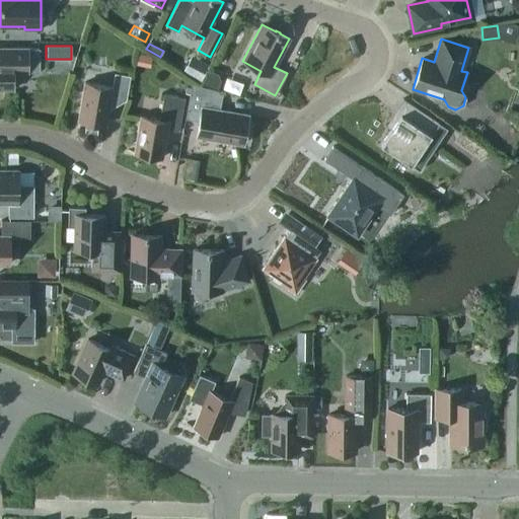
[(0,88),(13,89),(13,72),(40,72),(40,49),(0,48),(0,88)]
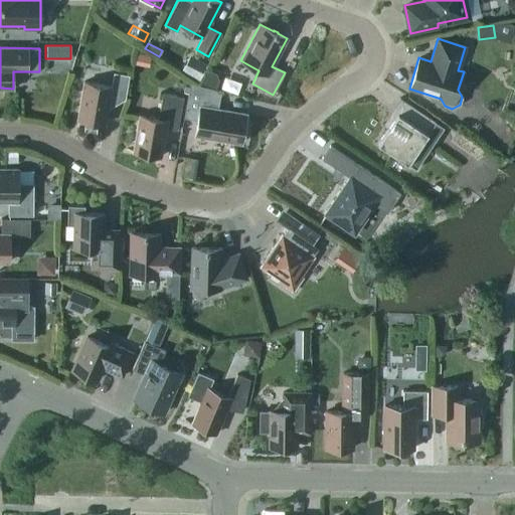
[(197,80),(206,64),(189,54),(180,71),(197,80)]
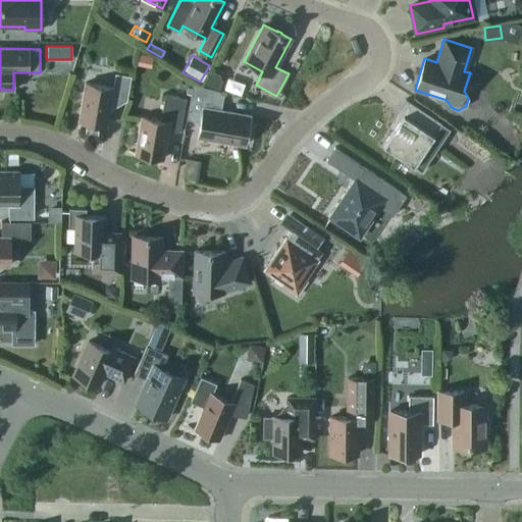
[(221,80),(218,74),(209,70),(204,84),(217,90),(221,80)]
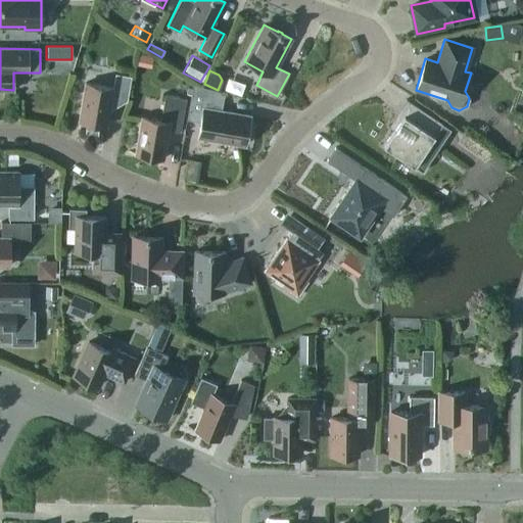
[(79,121),(106,126),(111,98),(127,100),(131,77),(115,74),(112,88),(85,83),(79,121)]
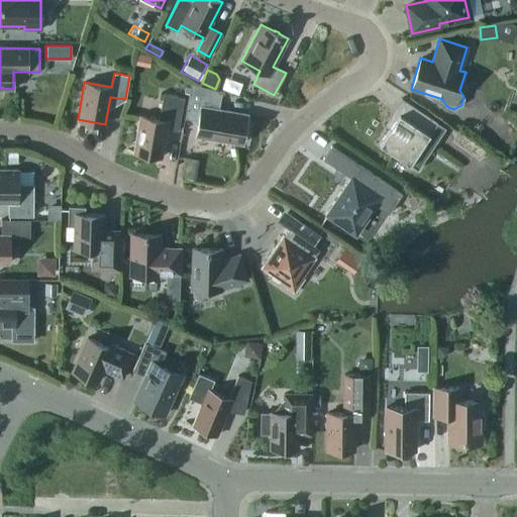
[(195,135),(241,143),(247,114),(218,109),(221,91),(190,86),(186,112),(199,114),(195,135)]
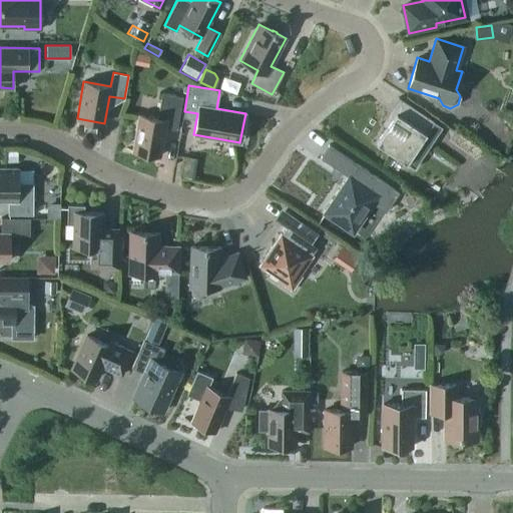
[(156,118),(138,115),(132,150),(159,155),(164,128),(176,130),(182,97),(161,93),(156,118)]
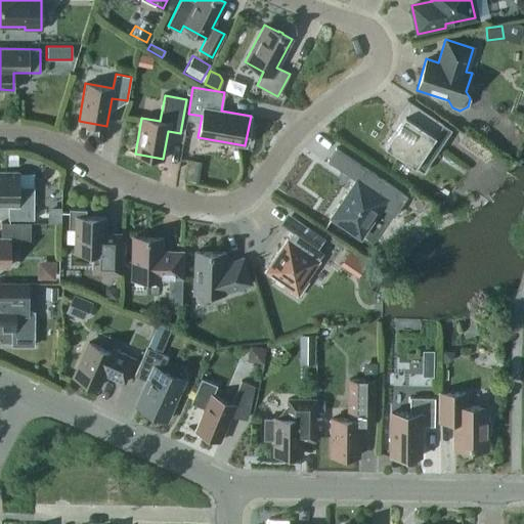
[(423,172),(451,129),(406,99),(405,100),(406,101),(398,113),(403,117),(384,146),(423,172)]
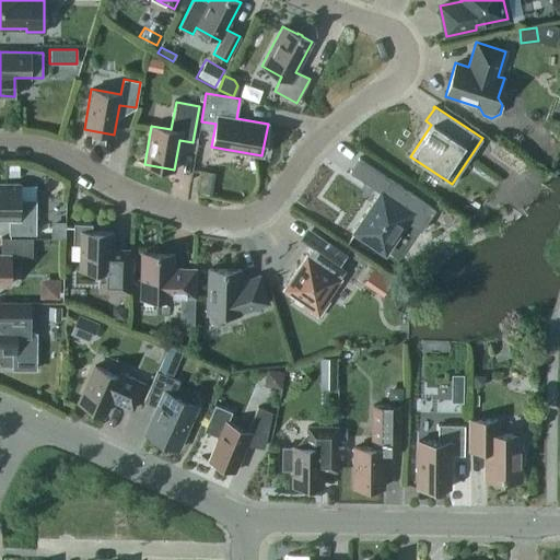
[(420,231),(434,209),(359,158),(349,172),(381,194),(354,232),(385,253),(406,221),(420,231)]
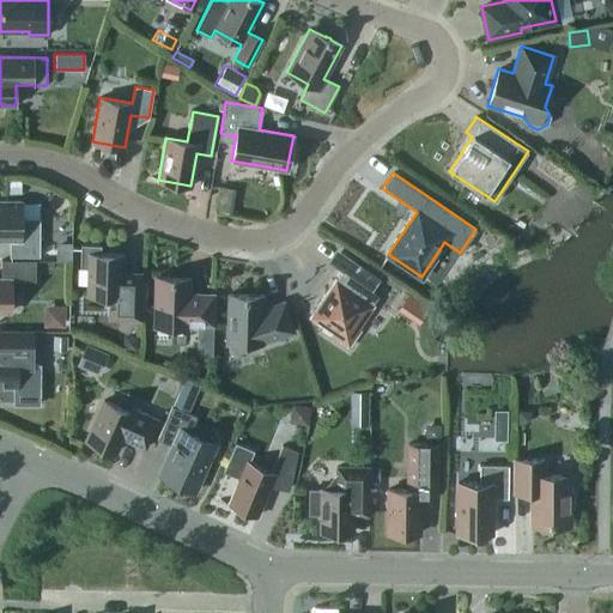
[(231,213),(232,200),(218,198),(216,211),(231,213)]
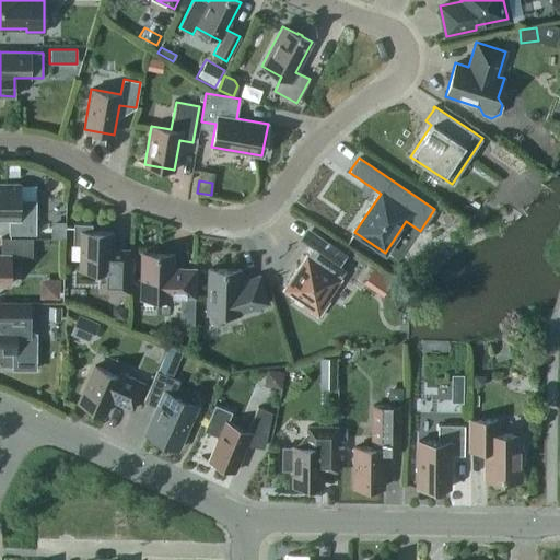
[(9,234),(36,234),(36,184),(0,184),(0,219),(9,219),(9,234)]
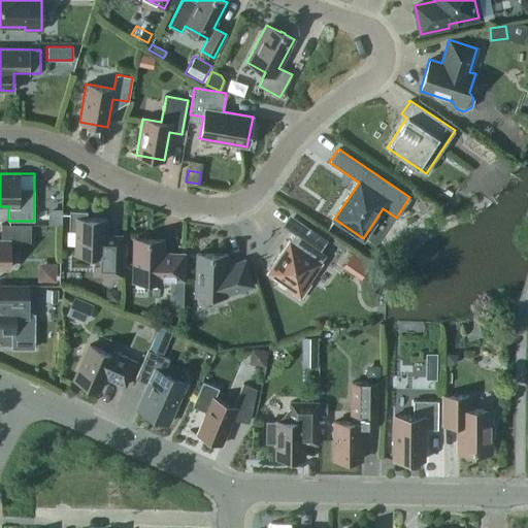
[(47,225),(61,225),(61,209),(48,209),(47,225)]
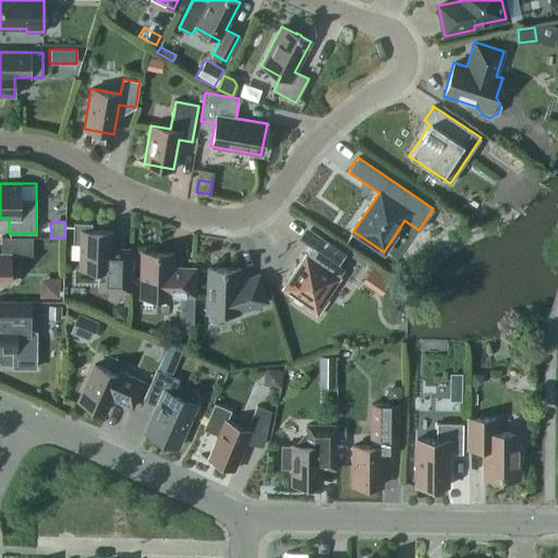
[(98,290),(128,291),(129,249),(111,247),(111,231),(92,230),(92,223),(75,223),(75,222),(73,222),(73,244),(74,244),(81,244),(80,269),(99,269),(98,290)]
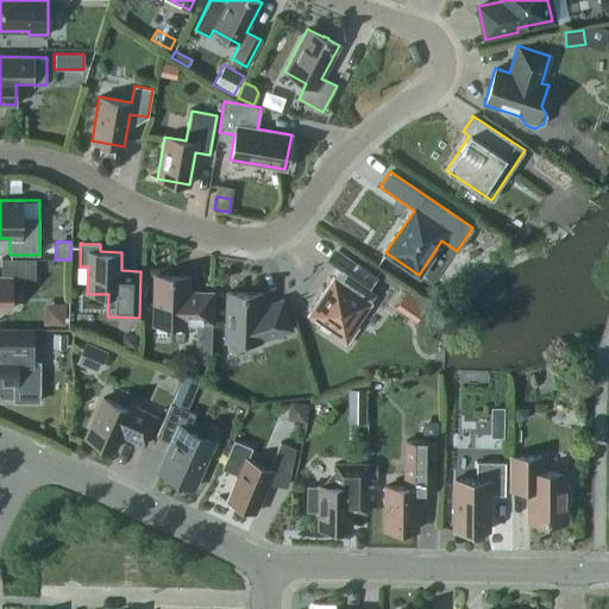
[(333,277),(307,315),(331,331),(328,333),(346,345),(358,328),(355,326),(370,303),(370,302),(376,294),(369,289),(377,277),(341,252),(333,265),(339,270),(334,278),(333,277)]
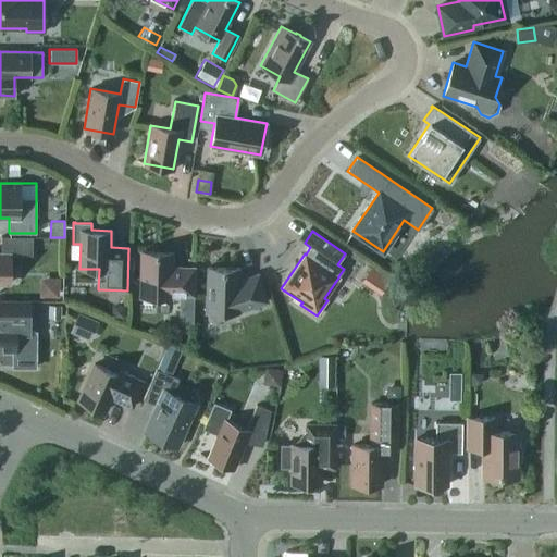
[(0,282),(10,283),(10,267),(20,267),(20,256),(32,256),(32,237),(1,236),(1,254),(0,254),(0,282)]
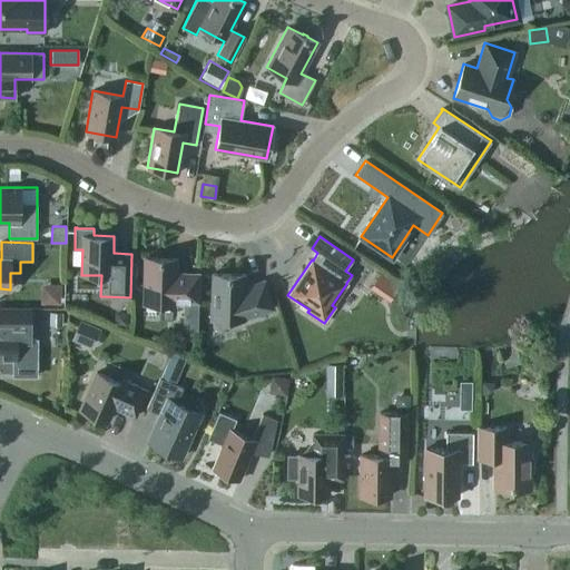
[(144,258),(143,303),(175,304),(175,302),(198,302),(198,273),(176,273),(176,258),(144,258)]
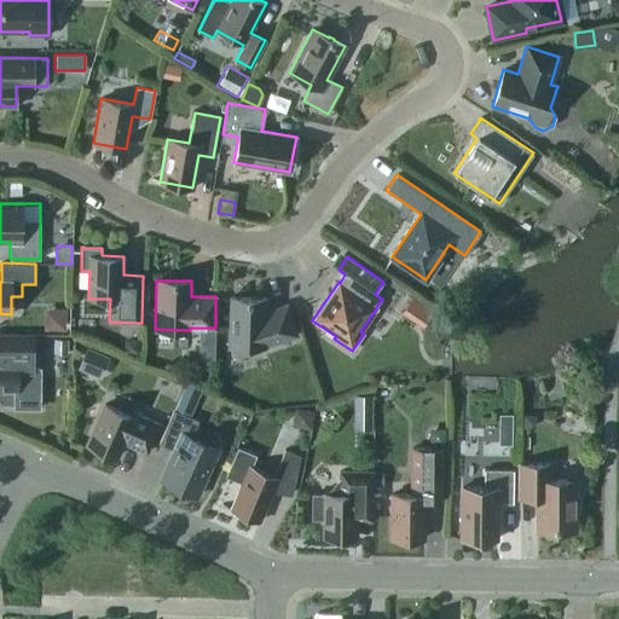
[(424,325),(437,307),(417,294),(405,311),(424,325)]
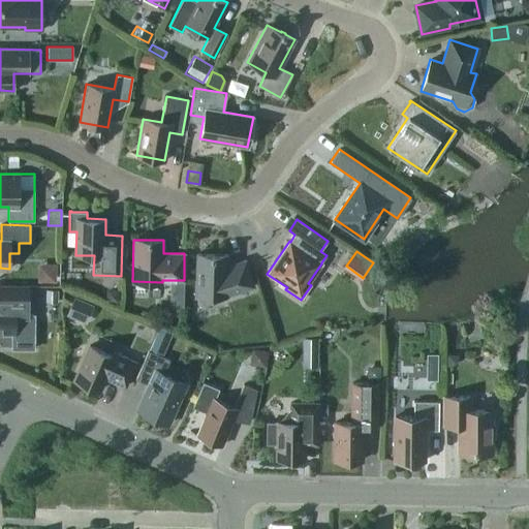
[(196,254),(195,296),(226,297),(226,296),(253,286),(245,260),(231,265),(231,268),(227,268),(227,255),(196,254)]
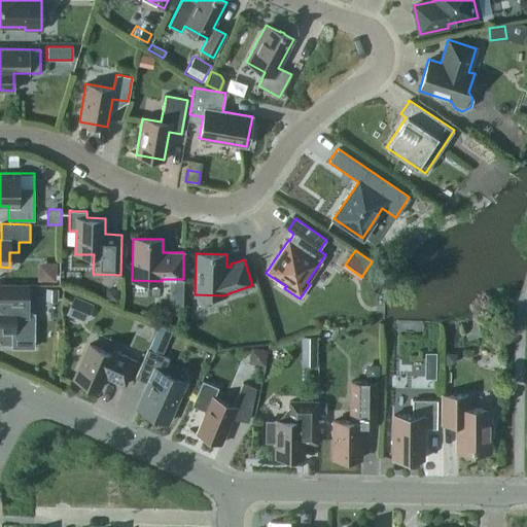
[(57,277),(57,261),(40,261),(41,278),(57,277)]
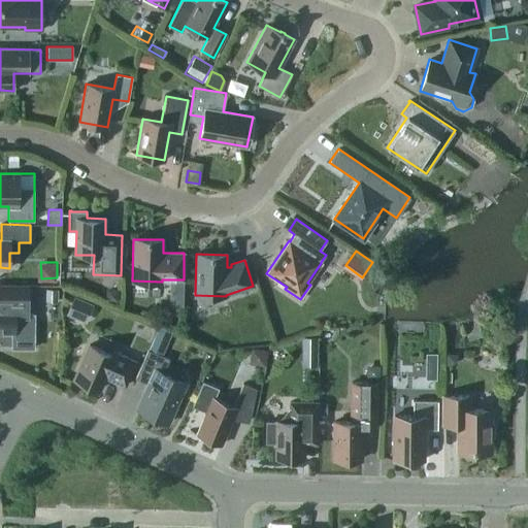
[(0,333),(12,333),(12,348),(34,348),(34,316),(28,316),(28,287),(0,286),(0,333)]
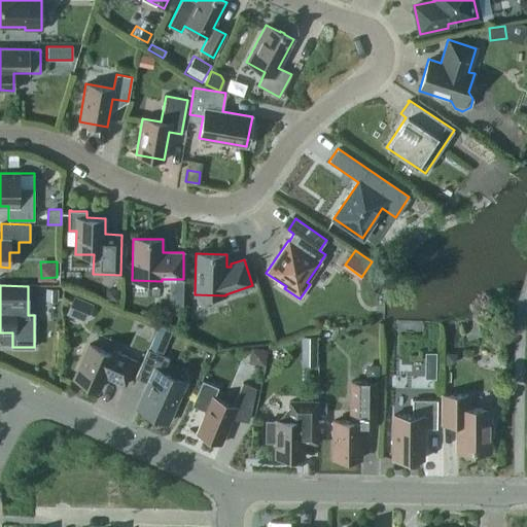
[(45,287),(45,300),(57,300),(57,287),(45,287)]
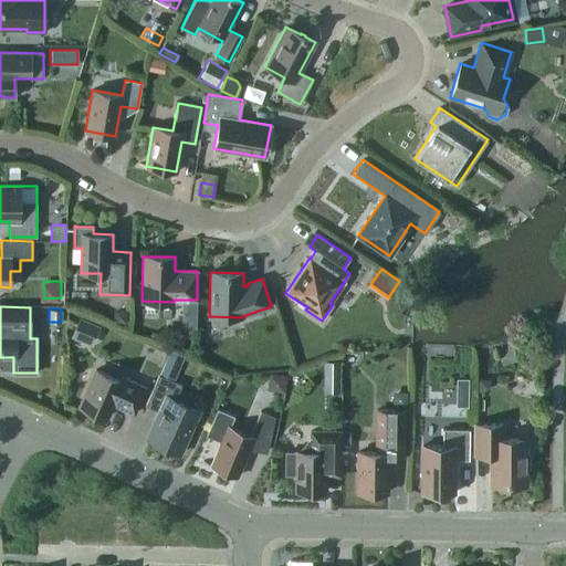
[(126,323),(127,310),(113,308),(113,323),(126,323)]
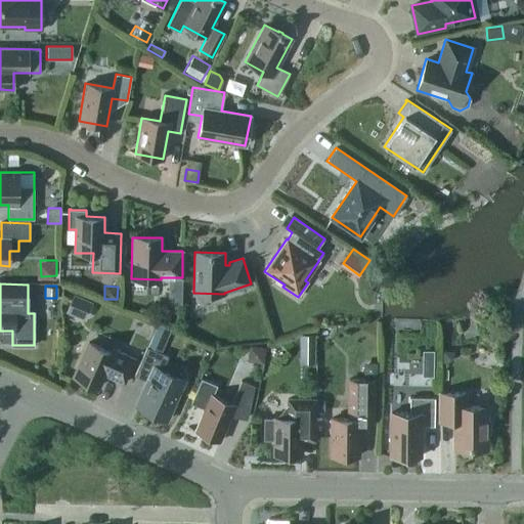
[(66,312),(85,320),(92,302),(74,294),(66,312)]
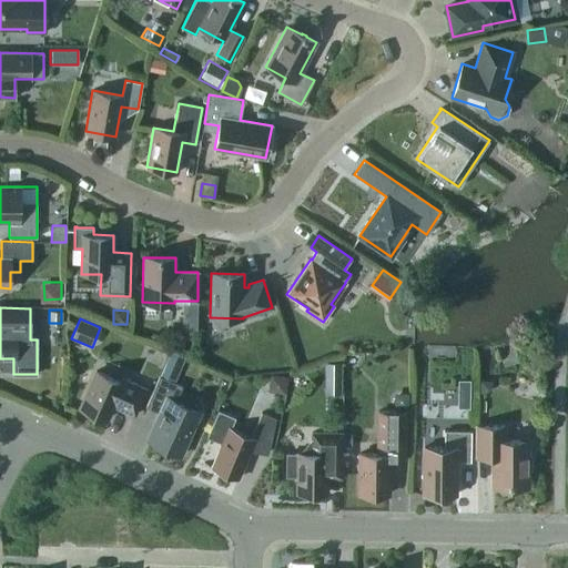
[(161,375),(171,379),(180,357),(170,353),(161,375)]
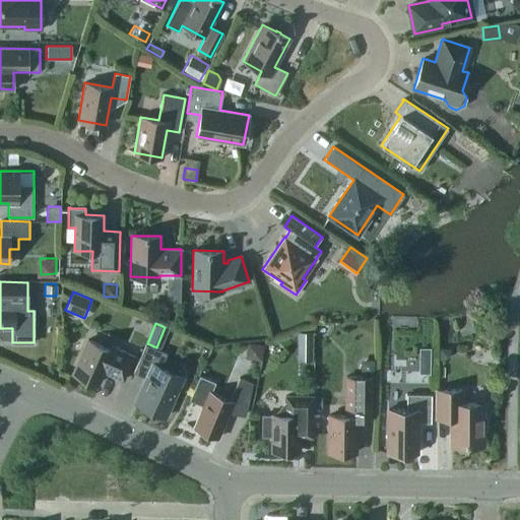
[(297,332),(297,346),(312,346),(312,332),(297,332)]
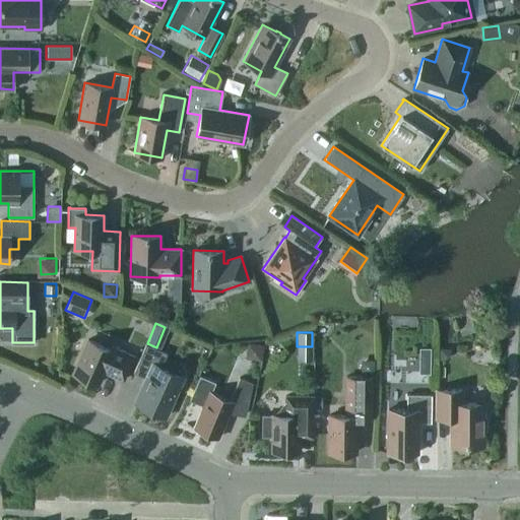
[(133,356),(112,346),(110,350),(87,340),(72,374),(98,385),(103,372),(123,380),(133,356)]
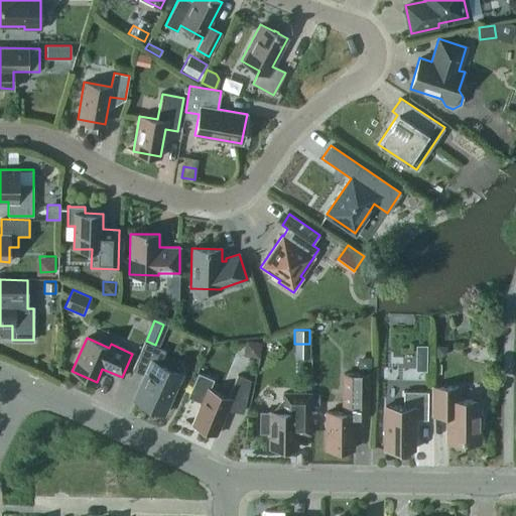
[(258,358),(260,343),(245,341),(243,356),(258,358)]
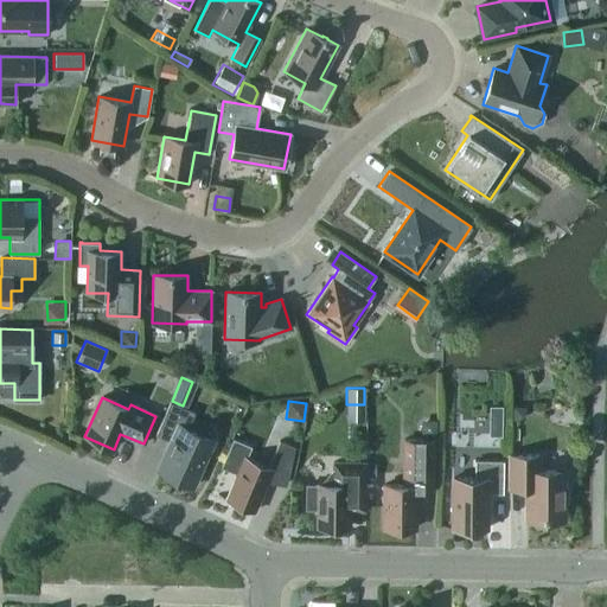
[(171,442),(159,470),(192,485),(212,441),(187,429),(195,413),(170,402),(155,435),(171,442)]
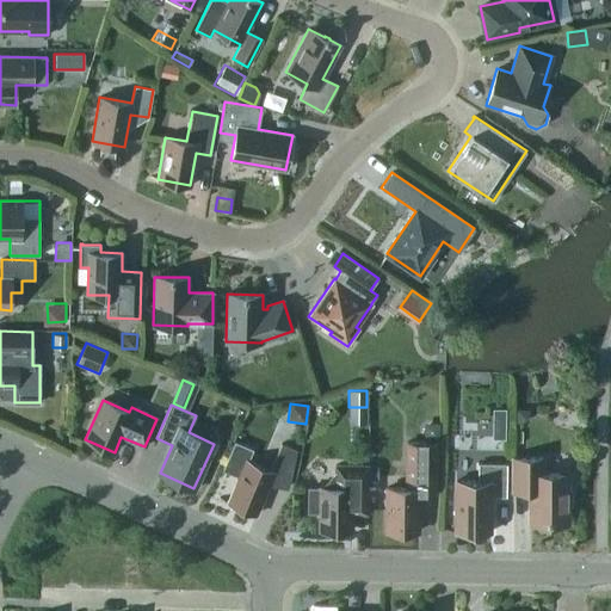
[(492,424),(505,424),(505,408),(492,408),(492,424)]
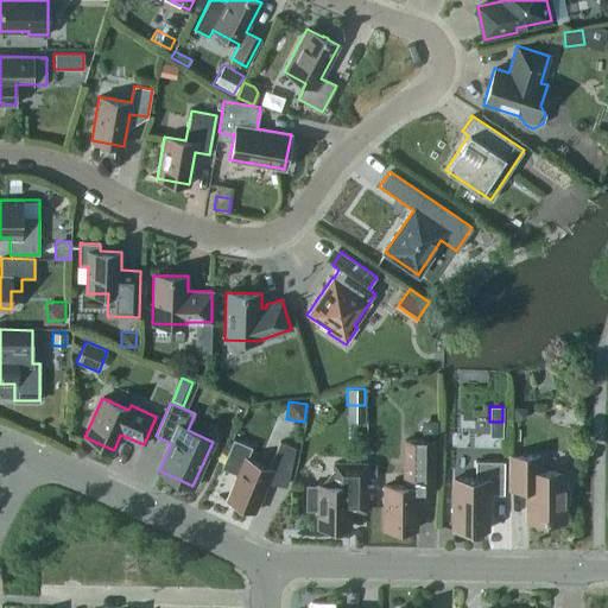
[(526,415),(526,407),(513,406),(513,420),(520,420),(526,415)]
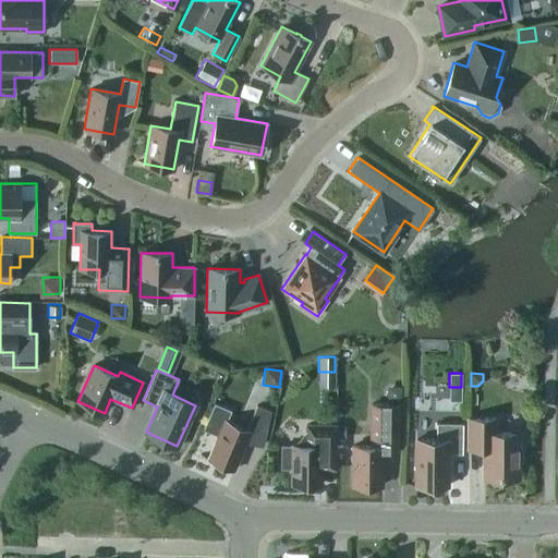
[(387,400),(400,400),(400,386),(387,387),(387,400)]
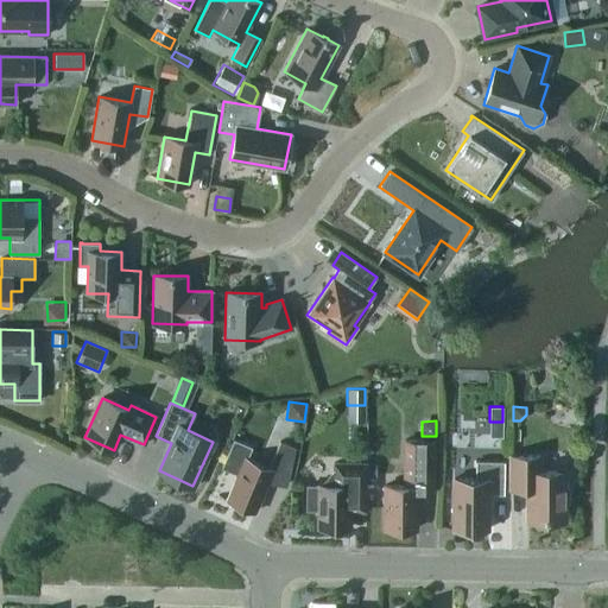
[(226,500),(255,512),(268,481),(287,485),(295,448),(279,442),(268,468),(247,458),(252,448),(233,439),(221,468),(236,474),(226,500)]
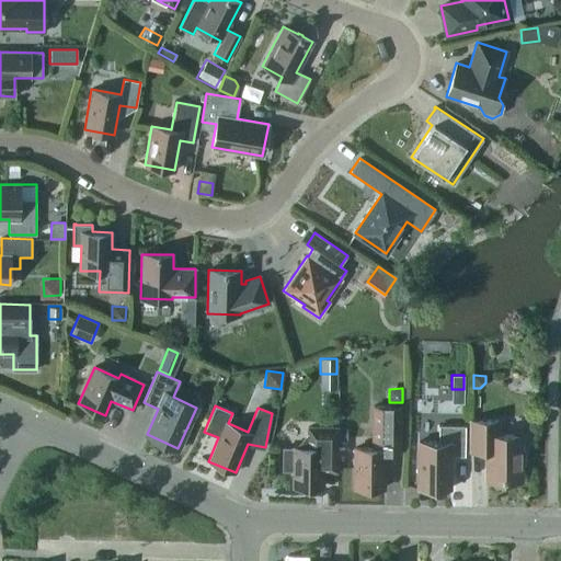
[(384,453),(399,453),(400,405),(373,405),(373,448),(355,448),(354,488),(384,488),(384,453)]
